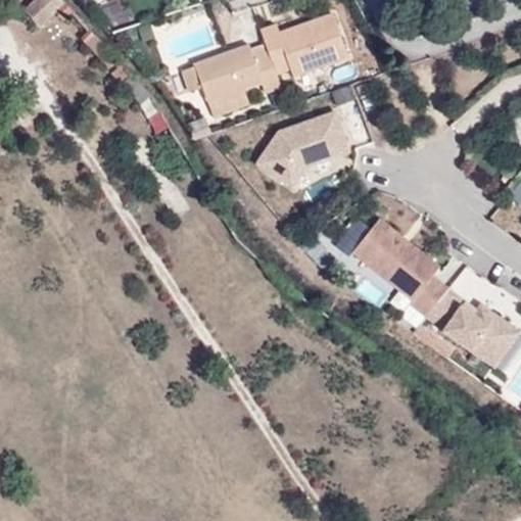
[(70,10),(62,0),(50,12),(58,21),(70,10)]
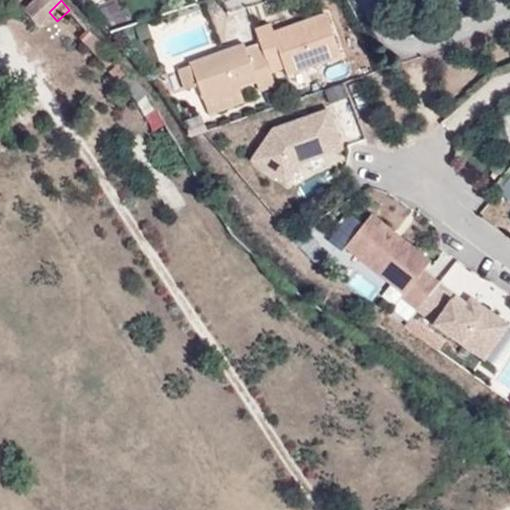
[(269,21),(253,27),(260,44),(266,63),(280,58),(286,73),(339,54),(324,11),(272,30),(269,21)]
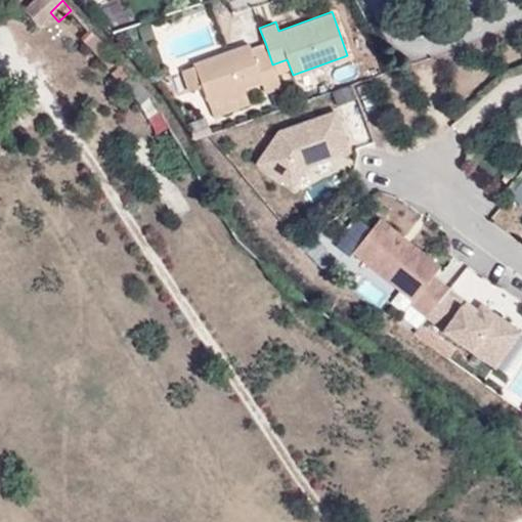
[(87,28),(86,28),(79,35),(107,66),(116,58),(87,28)]
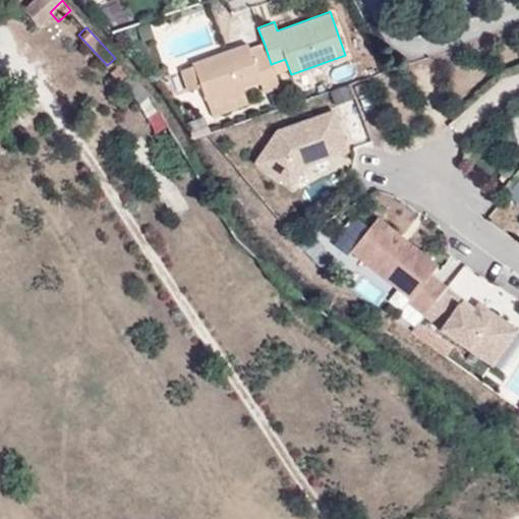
[(263,91),(278,84),(271,64),(265,45),(250,49),(247,43),(192,62),(211,115),(245,103),(240,87),(258,80),(263,91)]
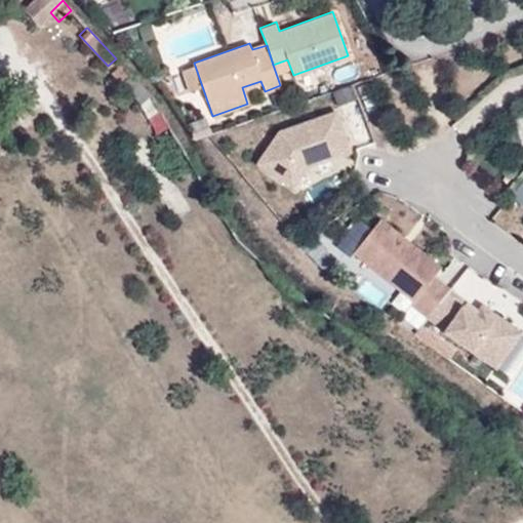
[(118,82),(129,72),(119,62),(109,72),(118,82)]
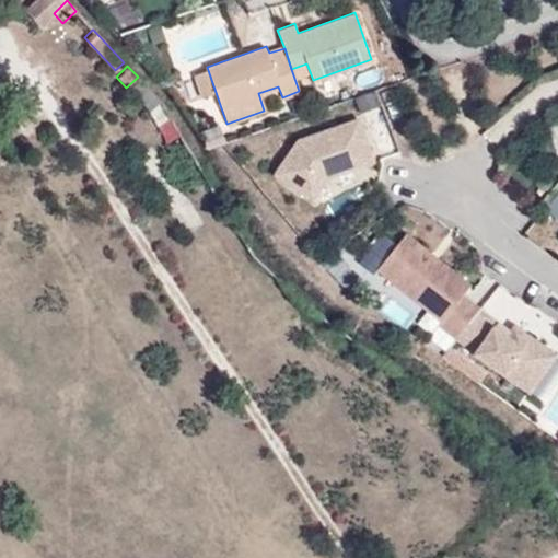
[(373,91),(355,97),(359,112),(379,104),(373,91)]
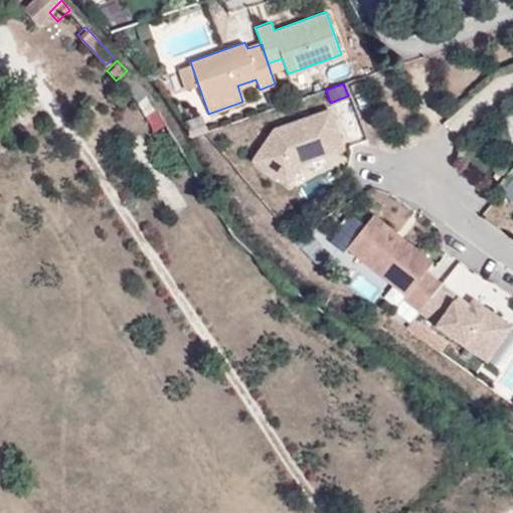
[(299,163),(314,158),(312,152),(340,143),(329,110),(273,129),(251,160),(285,183),(299,163)]
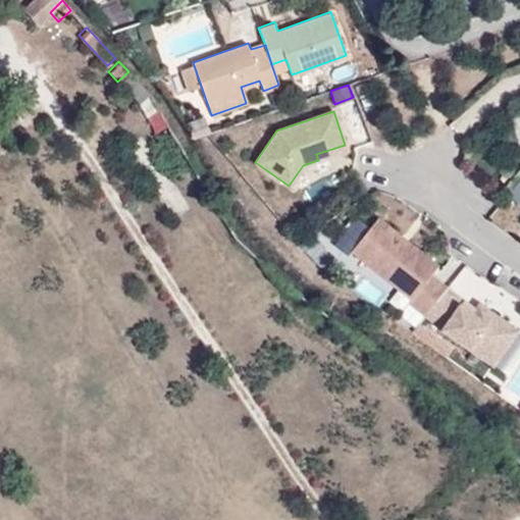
[(316,154),(318,160),(347,151),(345,145),(316,154)]
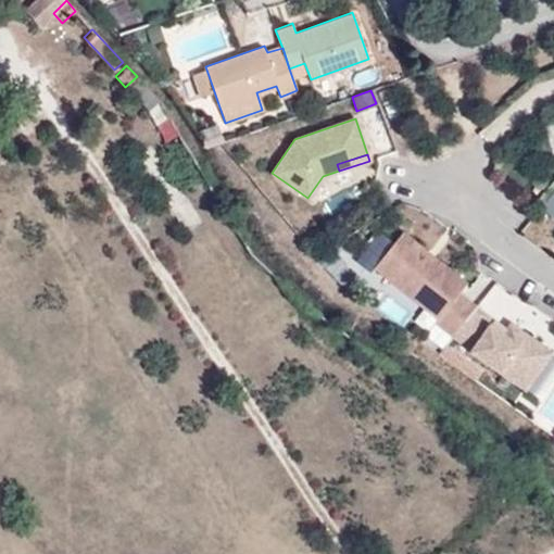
[(553,188),(541,205),(553,215),(553,188)]
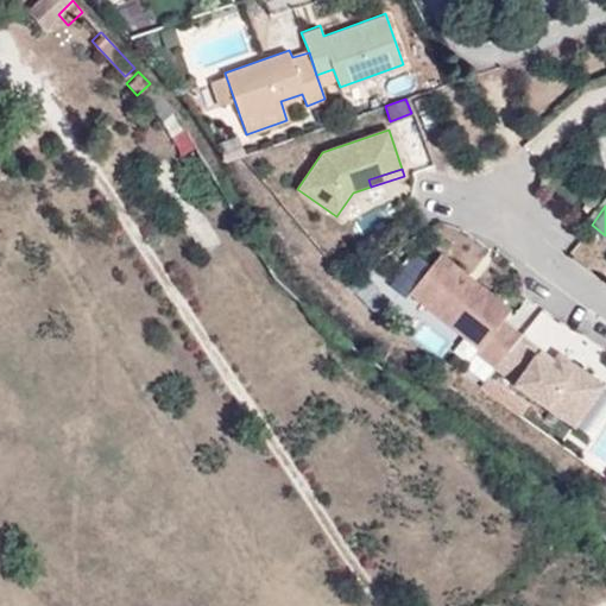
[(441,253),(410,291),(465,335),(479,347),(477,351),(496,366),(521,333),(502,319),(510,308),(471,276),(467,281),(461,276),(465,271),(441,253)]
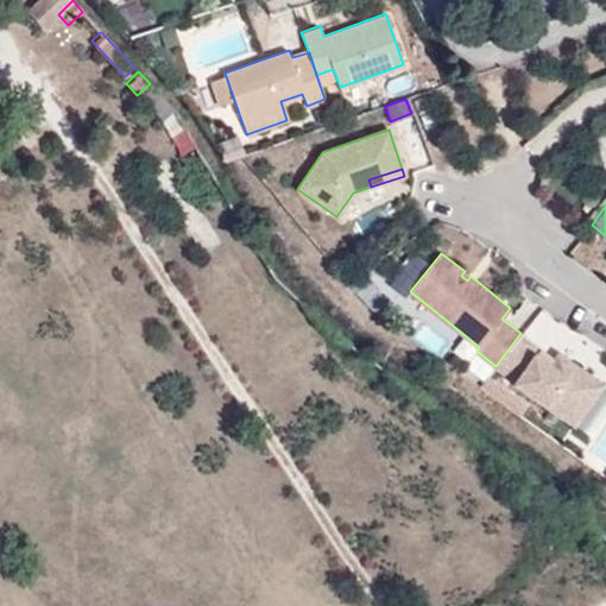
[(604,384),(565,355),(560,363),(554,359),(521,333),(496,366),(574,424),(604,384)]
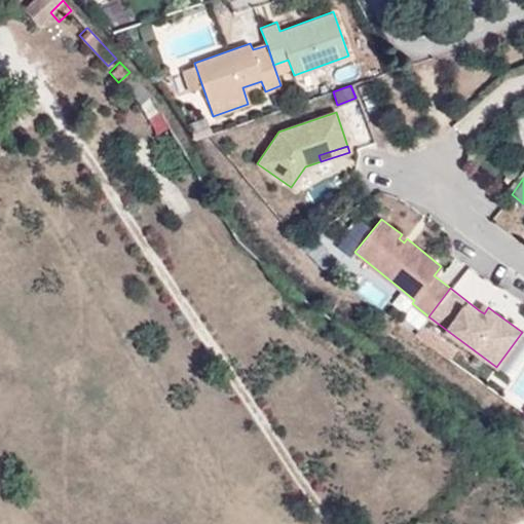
[(414,300),(402,290),(393,302),(405,312),(412,303),(414,300)]
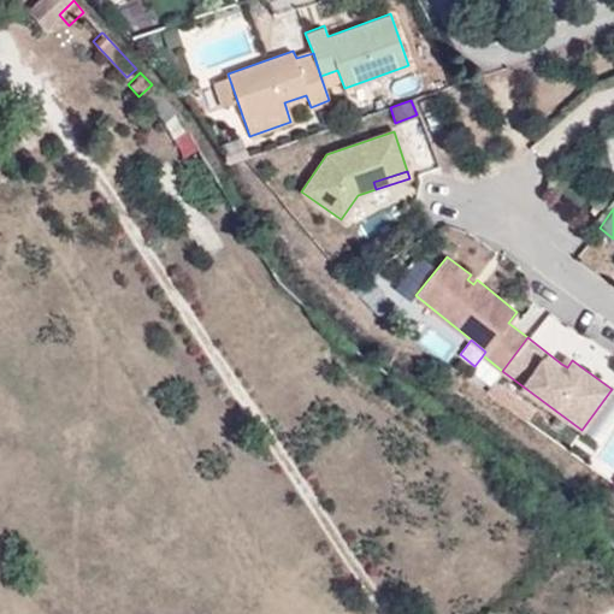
[(567,367),(572,360),(567,356),(561,364),(567,367)]
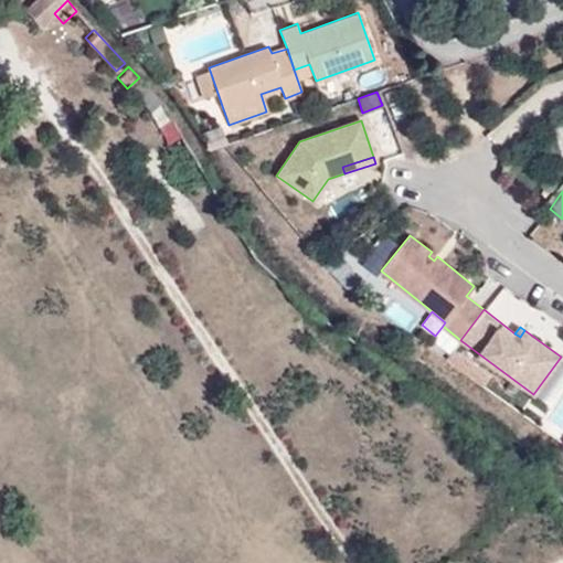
[(445,359),(482,384),(490,375),(454,348),(445,359)]
